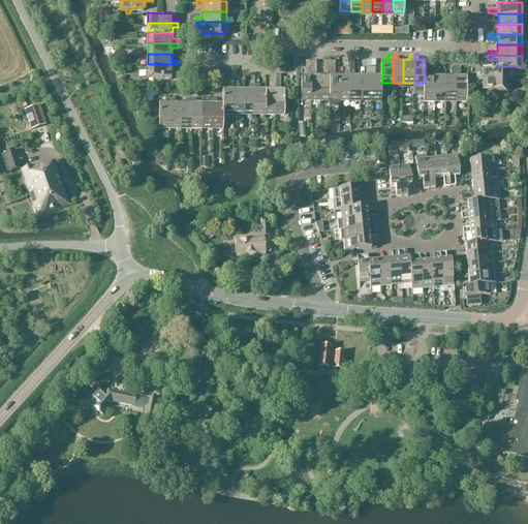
[(302,96),(312,97),(312,67),(312,57),(306,57),(306,67),(307,67),(307,72),(307,75),(303,75),(303,72),(302,72),(302,87),(302,96)]
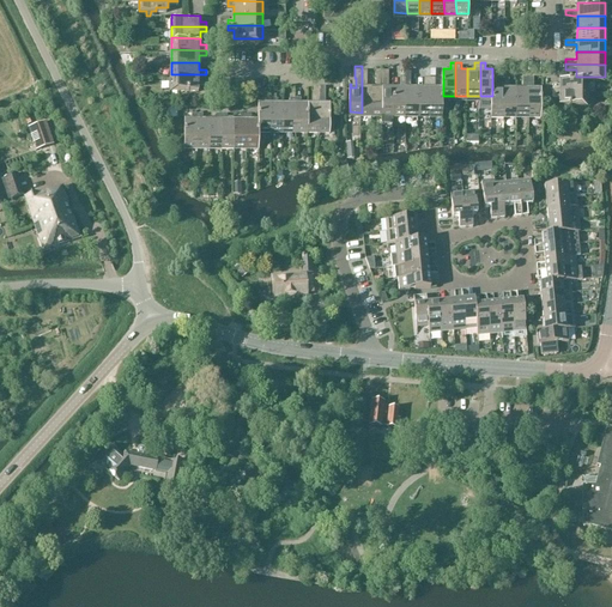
[(377,87),(373,87),(373,113),(383,113),(383,66),(376,66),(376,78),(377,78),(377,87)]
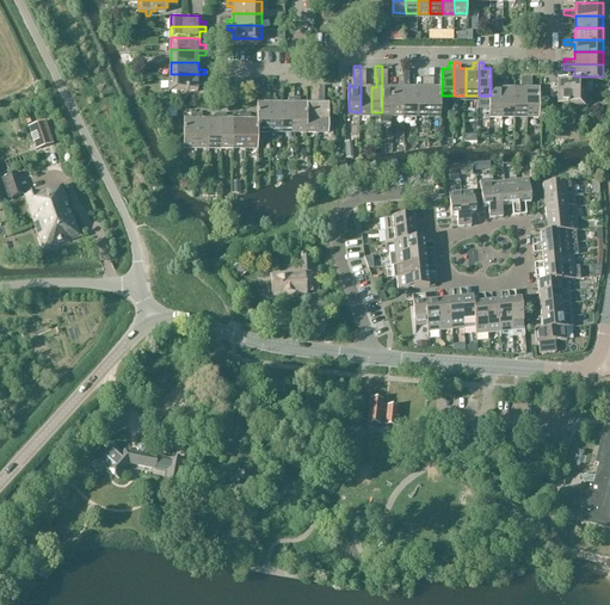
[(393,118),(393,112),(393,84),(388,84),(388,66),(382,66),(382,112),(382,118),(393,118)]
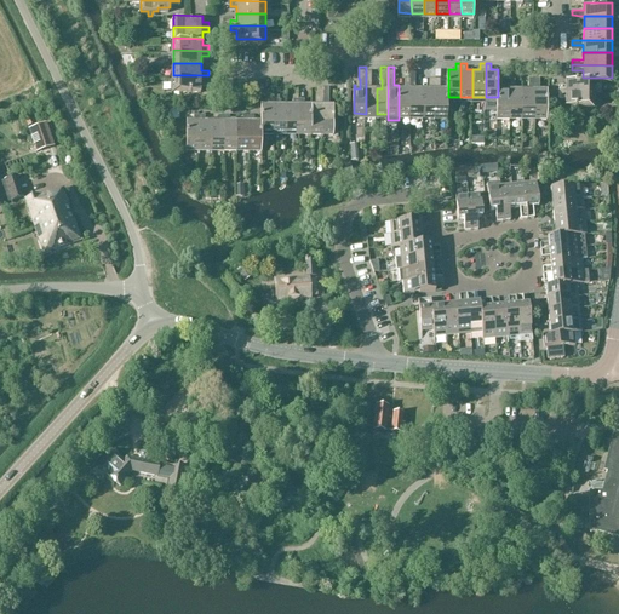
[(411,67),(411,85),(411,114),(423,114),(423,85),(417,85),(417,67),(411,67)]
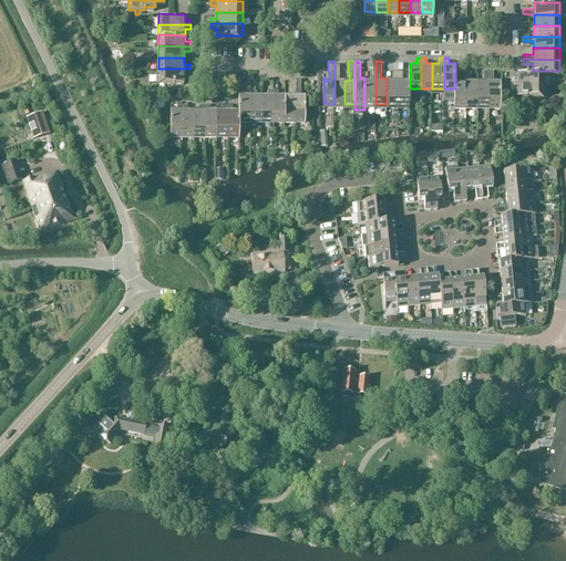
[(454,104),(466,104),(466,68),(462,68),(462,79),(455,79),(455,89),(454,104)]
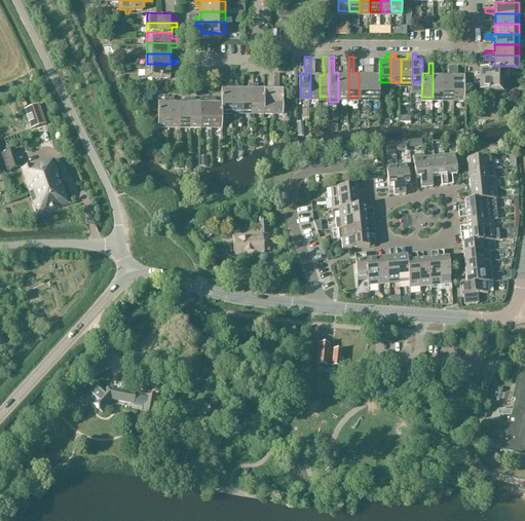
[(443,97),(443,73),(438,73),(438,63),(433,63),(433,97),(443,97)]
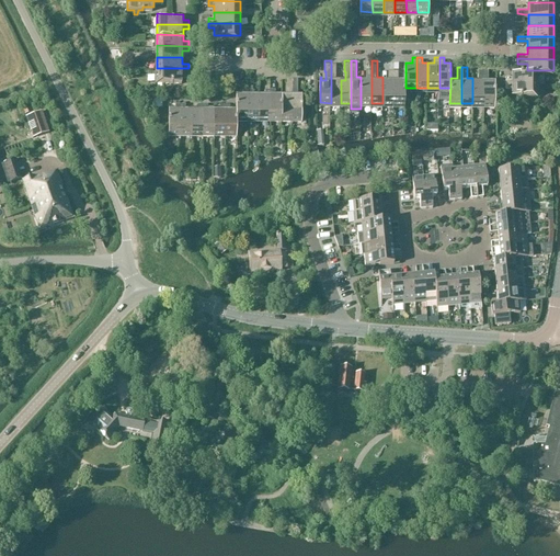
[(479,78),(472,78),(472,103),(484,103),(484,67),(479,67),(479,78)]
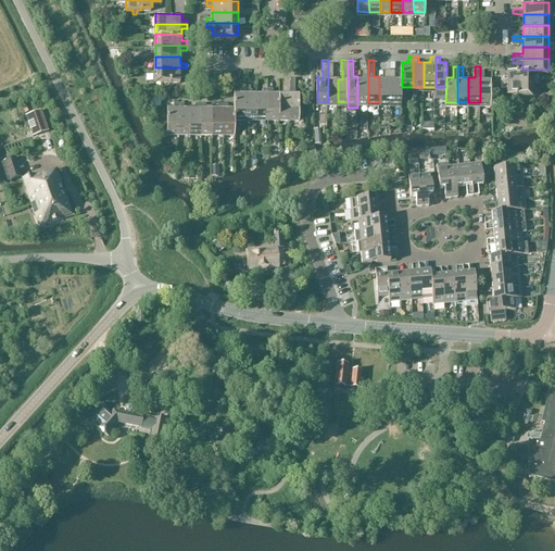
[(484,66),(480,66),(480,102),(491,103),(491,77),(484,77),(484,66)]
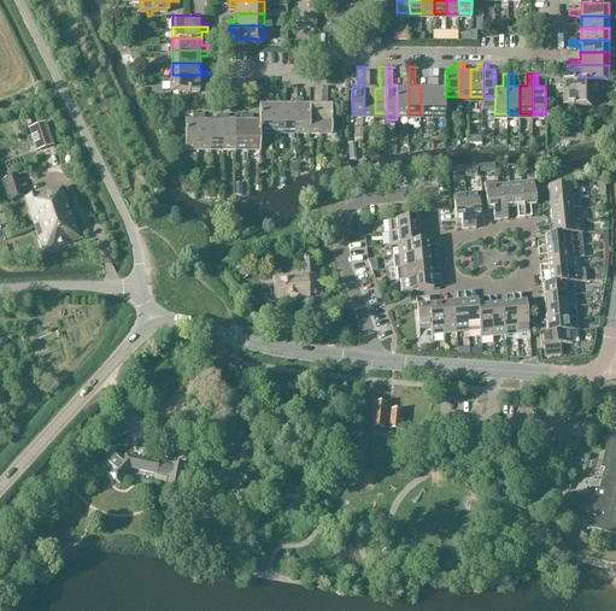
[(207,80),(207,75),(172,75),(172,87),(200,88),(200,80),(207,80)]
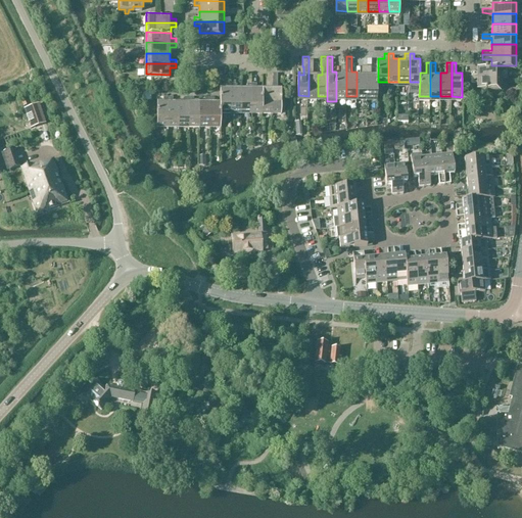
[(502,76),(502,65),(491,65),(491,64),(477,64),(477,72),(472,72),(472,76),(502,76)]
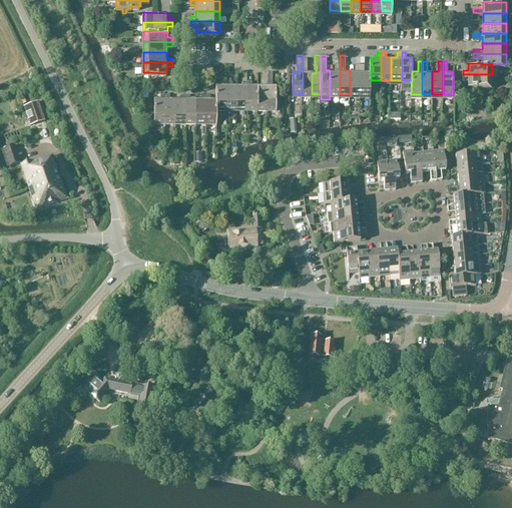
[(303,65),(303,94),(312,94),(312,73),(307,73),(307,65),(303,65)]
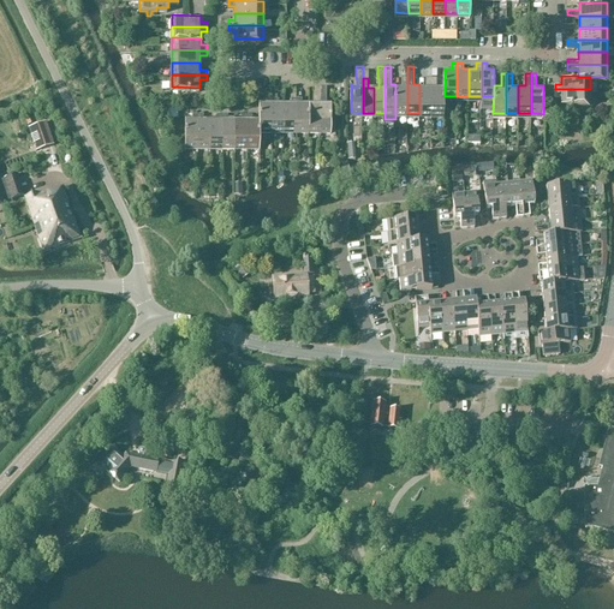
[(395,84),(395,113),(407,113),(407,84),(395,84)]
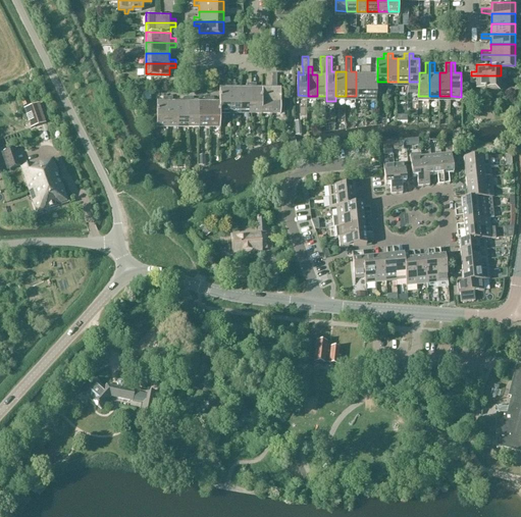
[(356,71),(356,96),(366,96),(367,71),(356,71)]
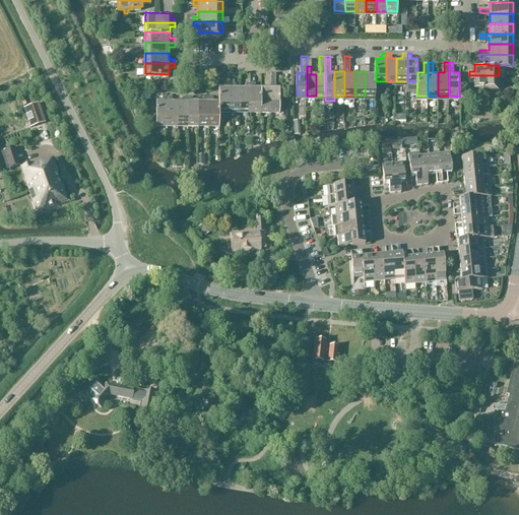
[(376,72),(366,71),(365,95),(376,95),(376,81),(376,72)]
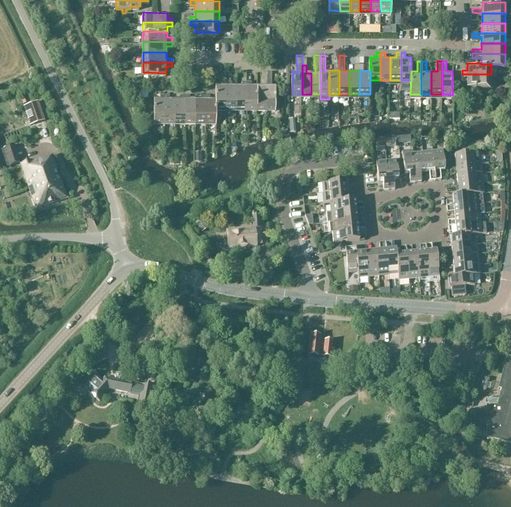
[(491,85),(491,74),(462,74),(462,78),(467,78),(467,85),(491,85)]
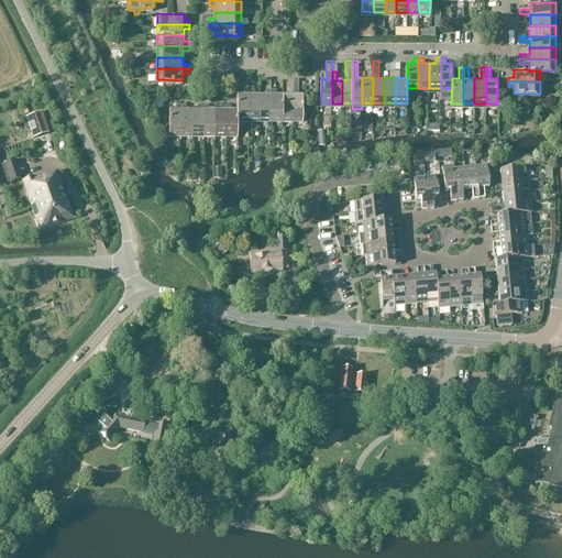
[(238,118),(239,118),(250,118),(250,86),(244,86),(244,91),(238,91),(238,107),(238,118)]
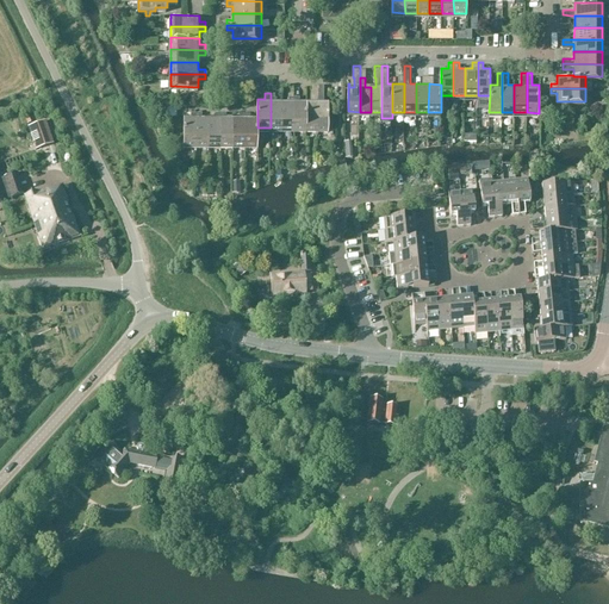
[(283,128),(283,100),(275,100),(275,93),(271,93),(271,128),(283,128)]
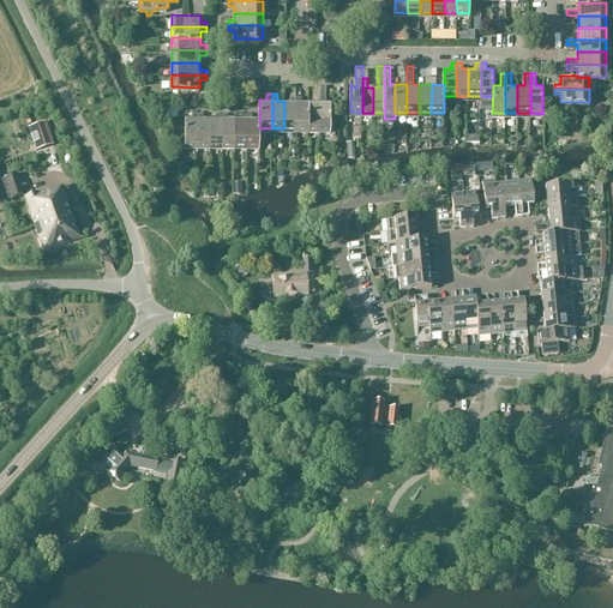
[(292,101),(284,101),(284,128),(296,128),(296,94),(292,94),(292,101)]
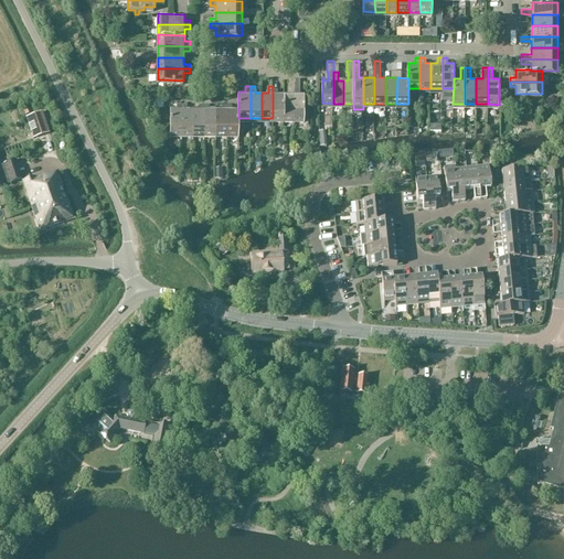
[(284,118),(284,93),(278,93),(278,86),(273,86),(273,118),(284,118)]
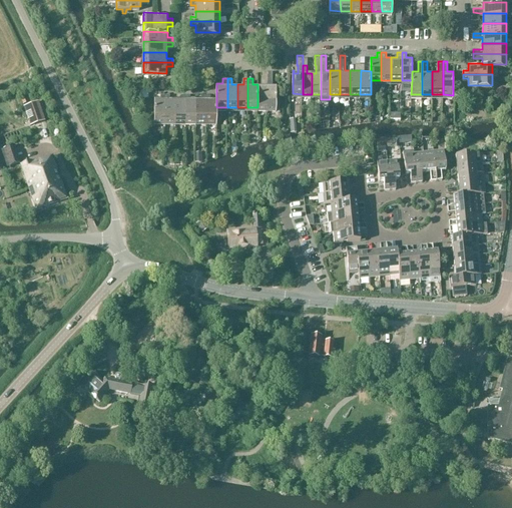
[(258,107),(268,107),(268,78),(263,78),(263,84),(258,84),(258,107)]
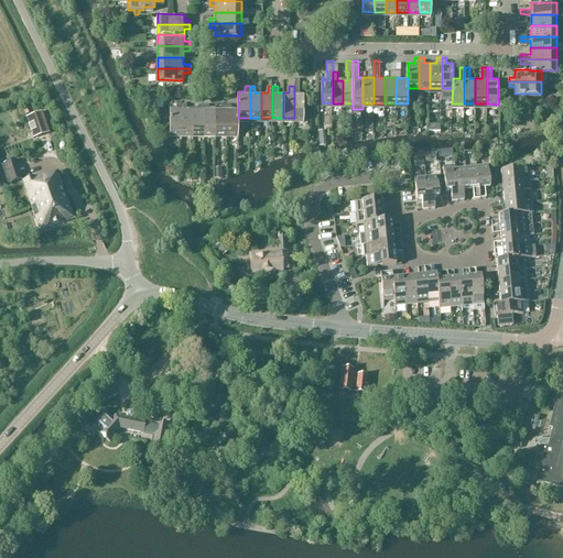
[(299,86),(294,86),(294,118),(304,118),(304,93),(299,93),(299,86)]
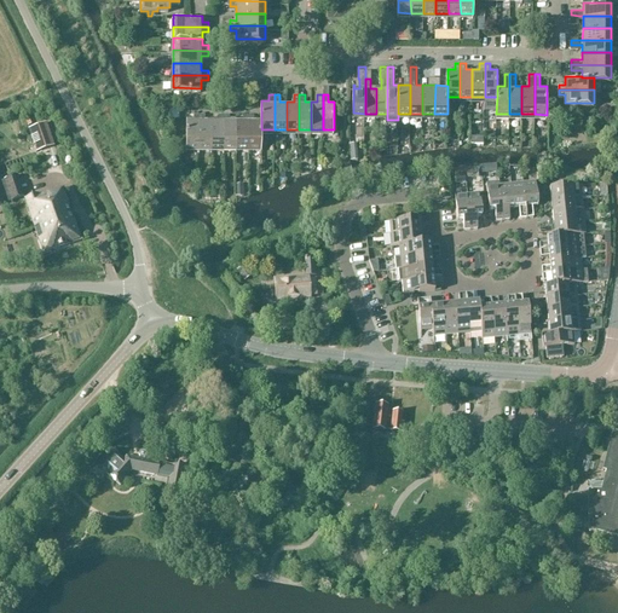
[(172,98),(172,109),(183,109),(183,98),(172,98)]
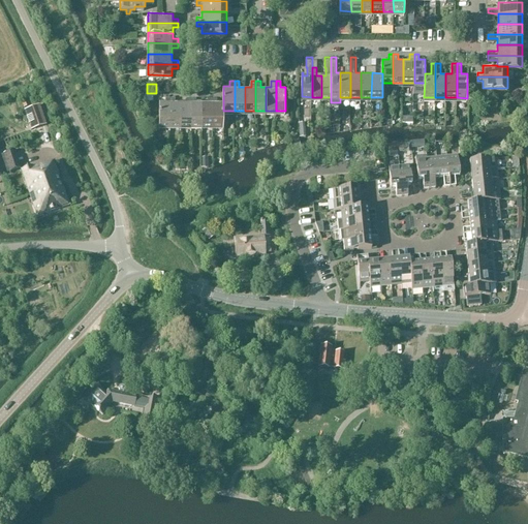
[(160,124),(171,124),(171,95),(166,95),(166,100),(160,100),(160,124)]
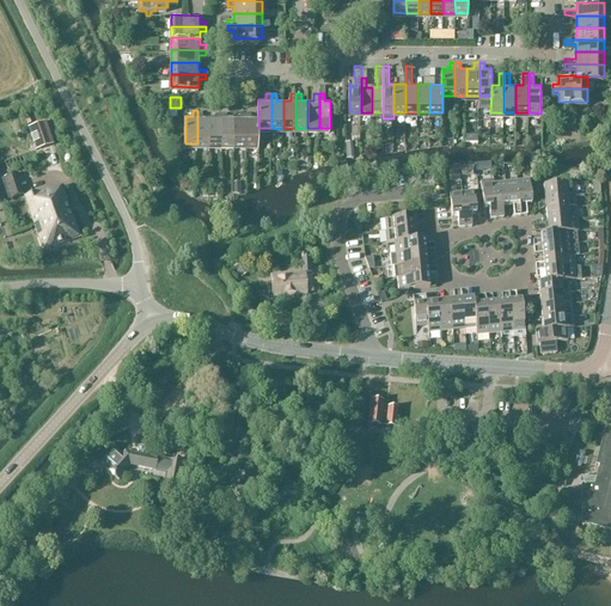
[(209,144),(209,116),(203,116),(203,110),(197,110),(197,144),(209,144)]
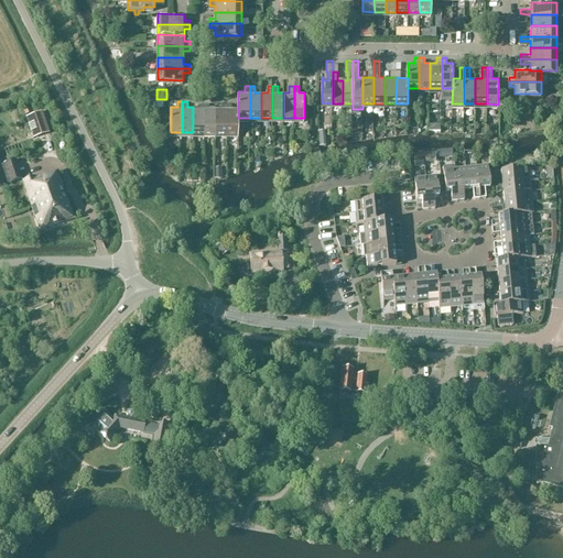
[(193,132),(205,133),(205,101),(199,101),(199,107),(193,107),(193,132)]
